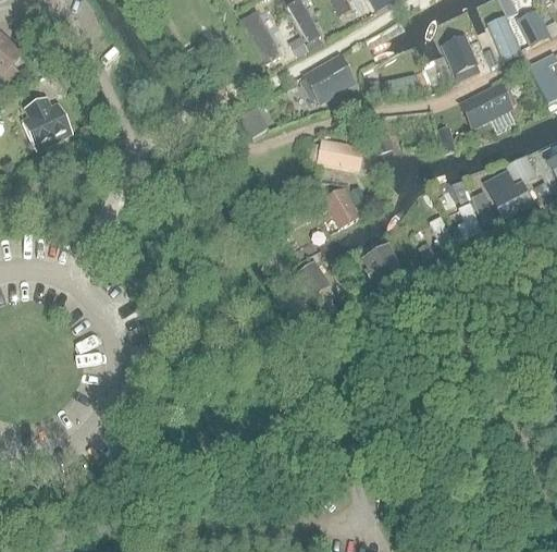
[(295,0),(287,4),(308,41),(319,35),(299,0),(295,0)]
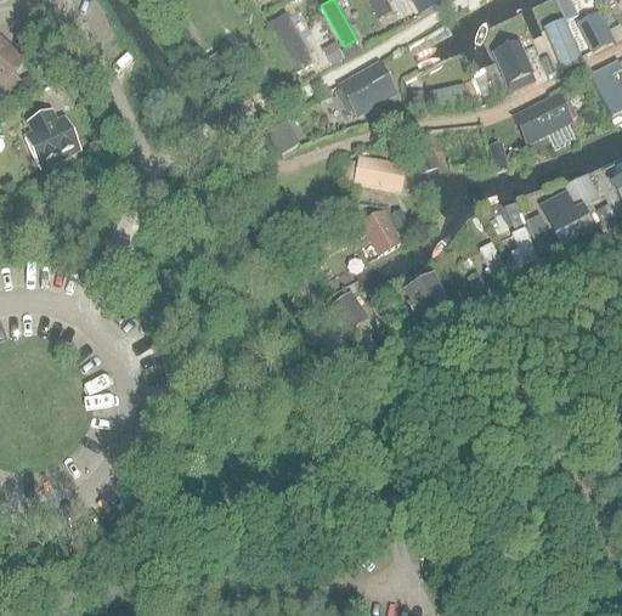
[(371,0),(378,15),(393,7),(389,0),(371,0)]
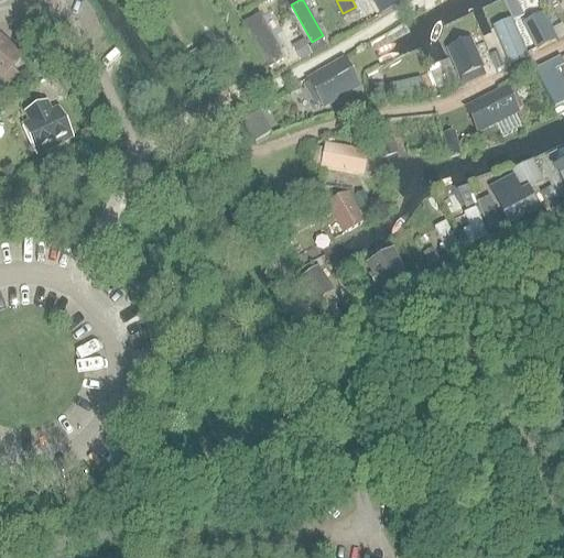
[(371,0),(378,10),(394,0),(371,0)]
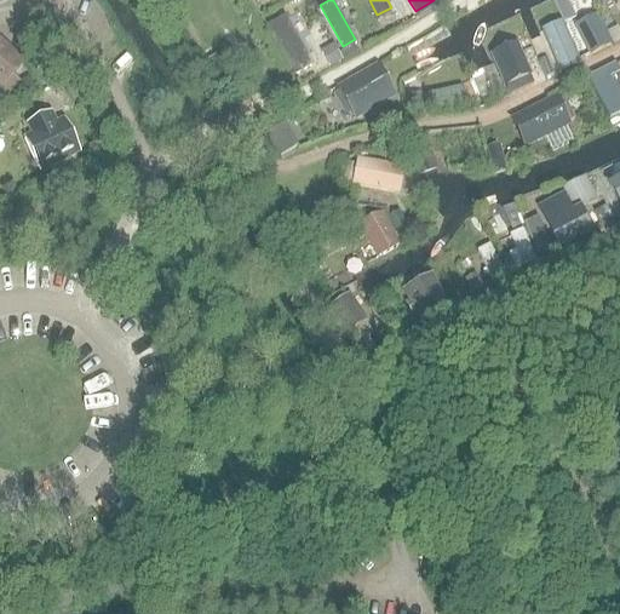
[(309,61),(282,12),(267,21),(293,69),(309,61)]
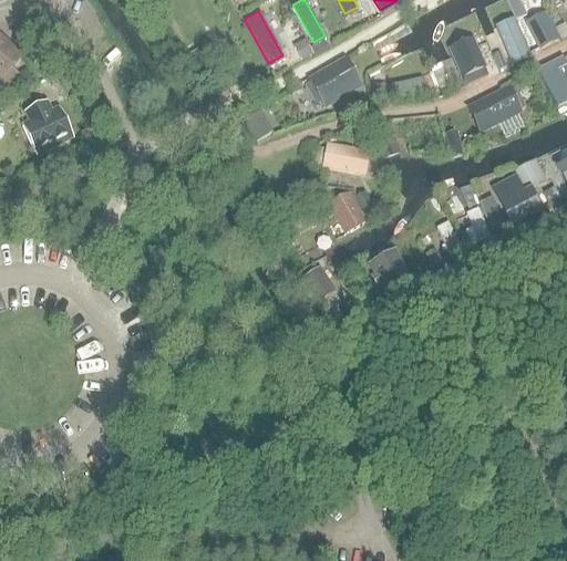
[(545,13),(527,22),(539,45),(557,37),(545,13)]
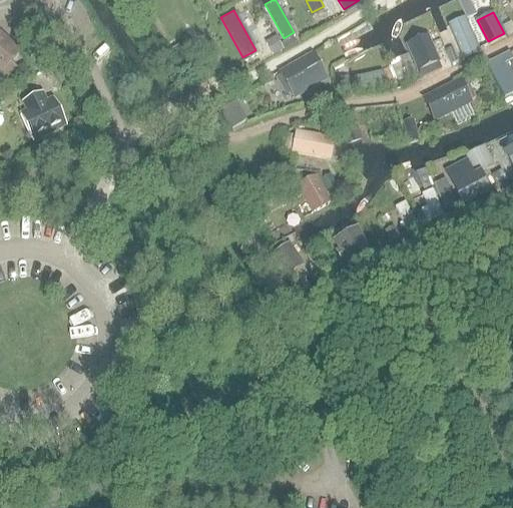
[(0,28),(0,67),(8,74),(16,63),(11,59),(21,47),(0,28)]
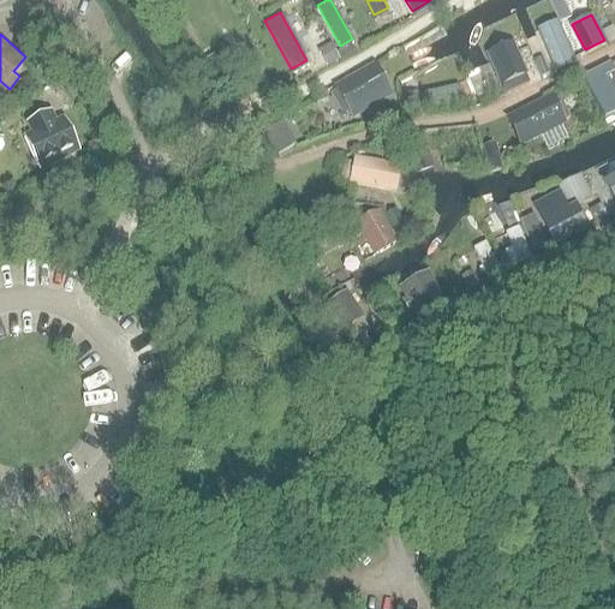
[(513,37),(485,49),(500,83),(527,71),(513,37)]
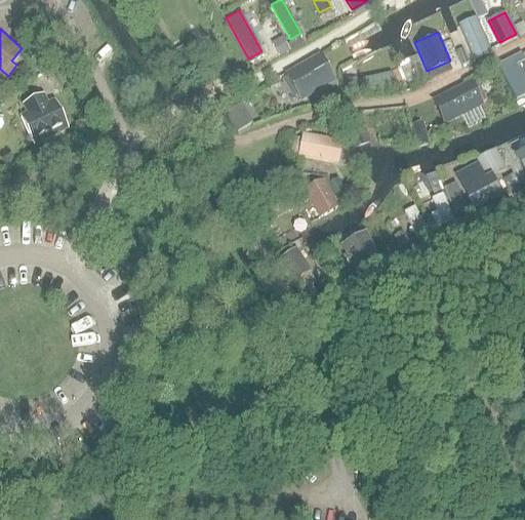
[(282,35),(275,39),(282,51),(289,47),(282,35)]
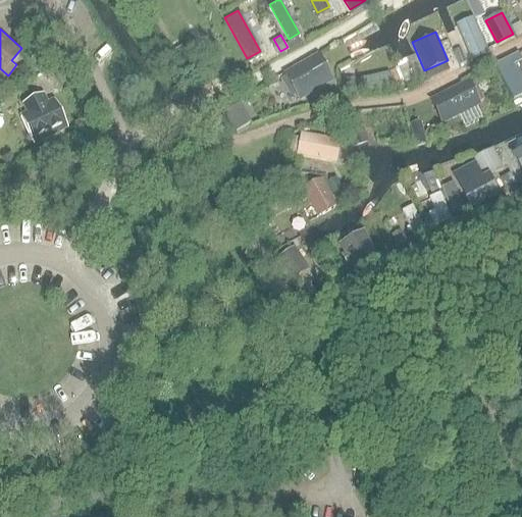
[(297,35),(286,41),(290,45),(300,40),(297,35)]
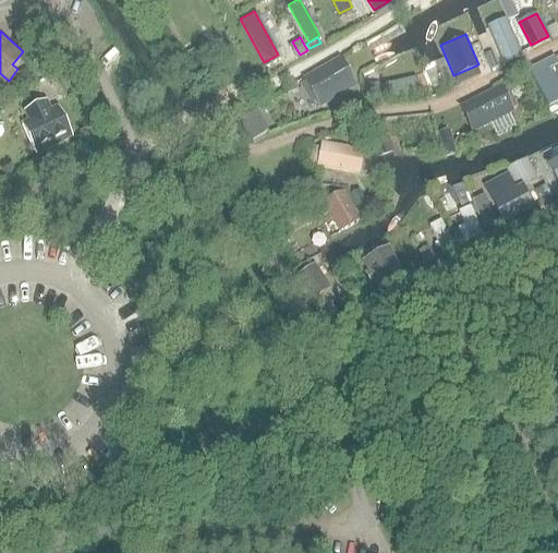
[(490,48),(484,51),(490,65),(497,63),(490,48)]
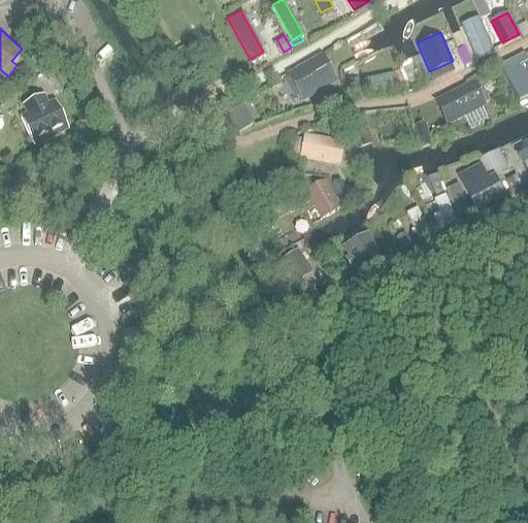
[(515,56),(519,62),(527,58),(524,51),(515,56)]
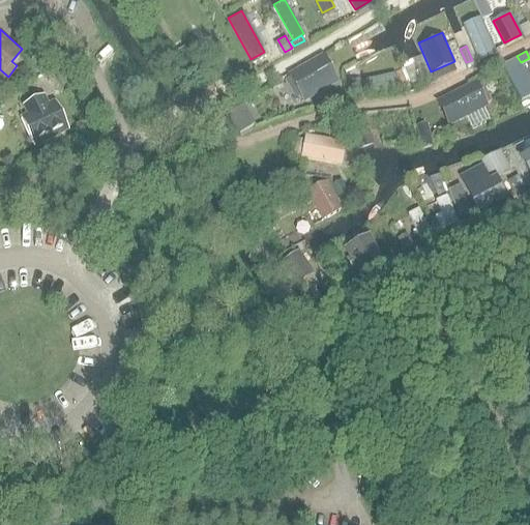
[(288,71),(304,100),(339,81),(322,52),(288,71)]
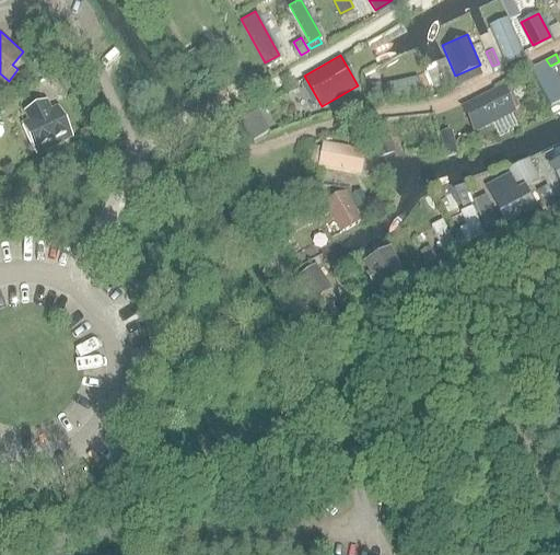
[(559,87),(549,67),(546,60),(531,68),(549,105),(559,99),(559,87)]
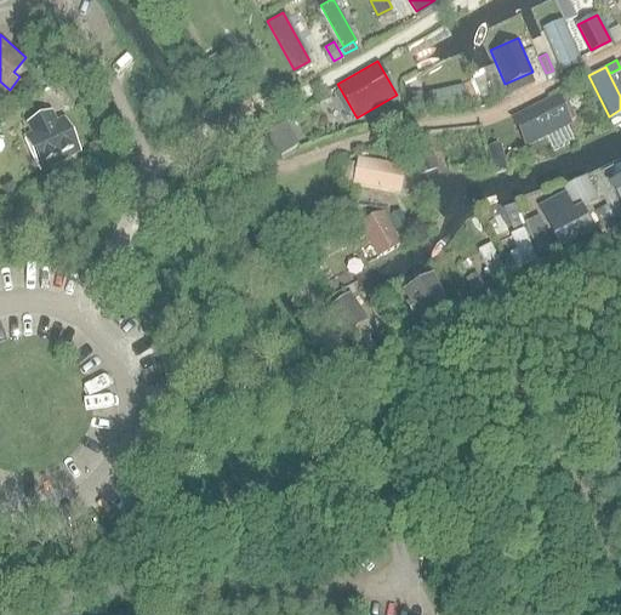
[(18,83),(24,95),(38,87),(32,75),(18,83)]
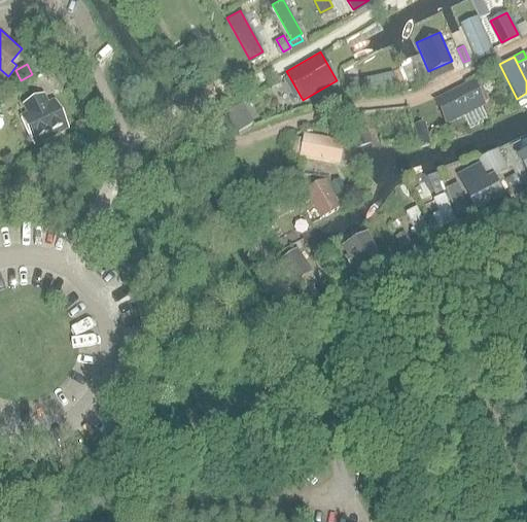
[(361,77),(364,94),(397,88),(394,71),(361,77)]
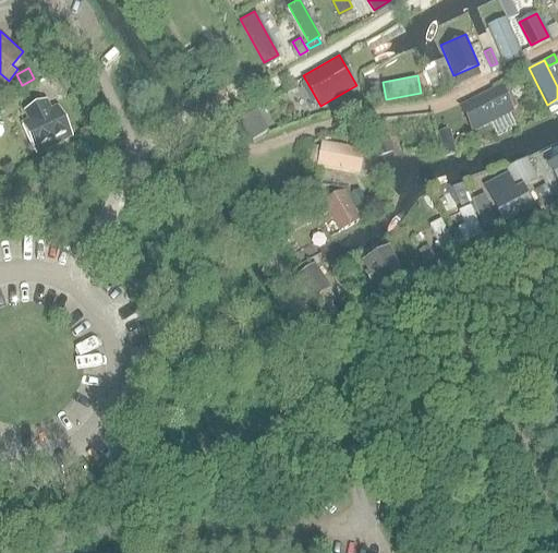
[(378,81),(364,82),(366,99),(379,98),(378,81)]
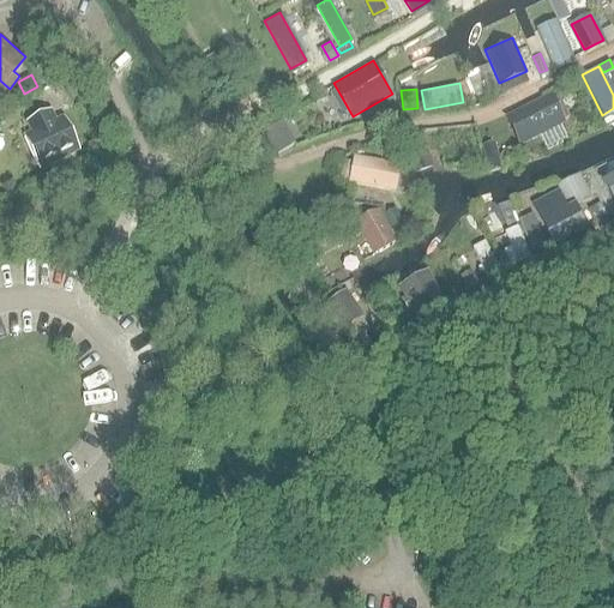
[(547,148),(567,137),(560,124),(565,121),(551,91),(506,114),(521,144),(540,133),(547,148)]
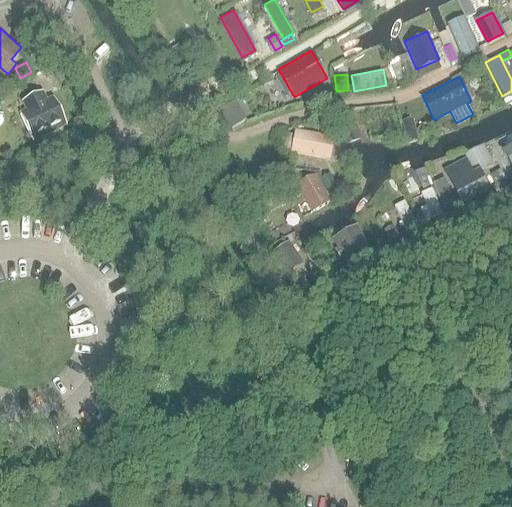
[(36,133),(63,120),(53,98),(45,102),(41,93),(26,100),(31,109),(25,111),(36,133)]
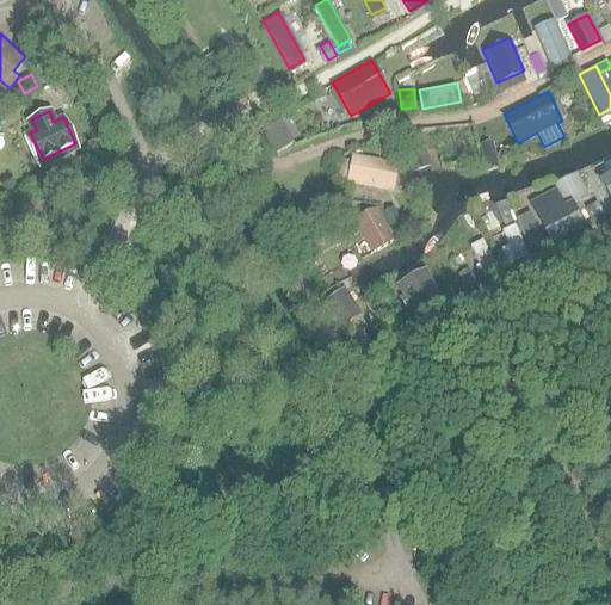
[(261,125),(273,146),(290,136),(279,116),(261,125)]
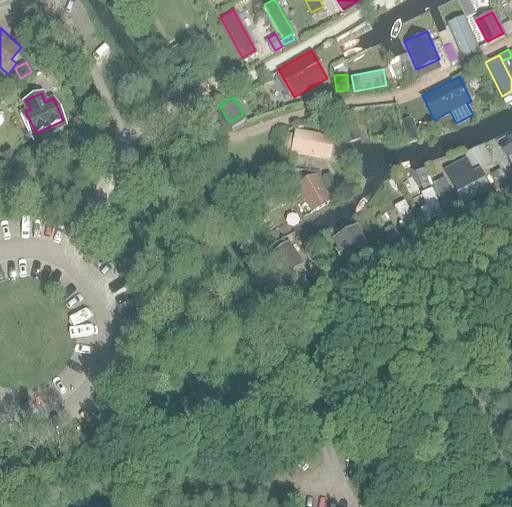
[(350,107),(335,112),(345,139),(360,133),(350,107)]
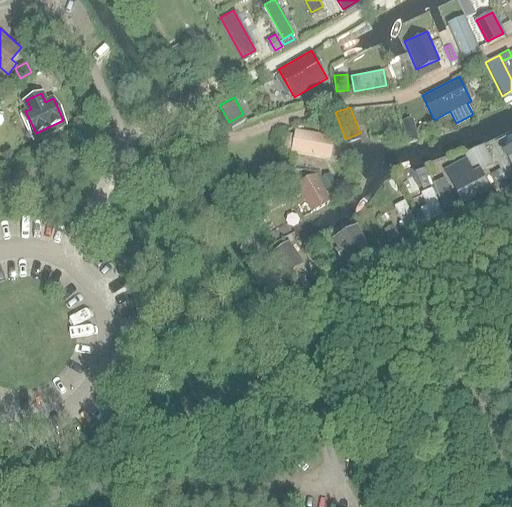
[(412,116),(402,118),(407,139),(417,137),(412,116)]
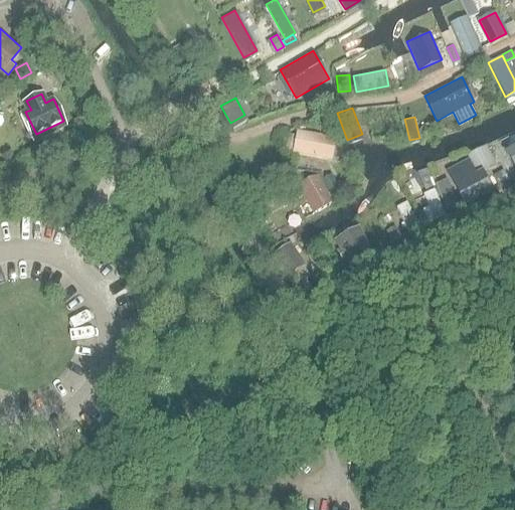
[(337,136),(298,129),(293,151),(333,158),(337,136)]
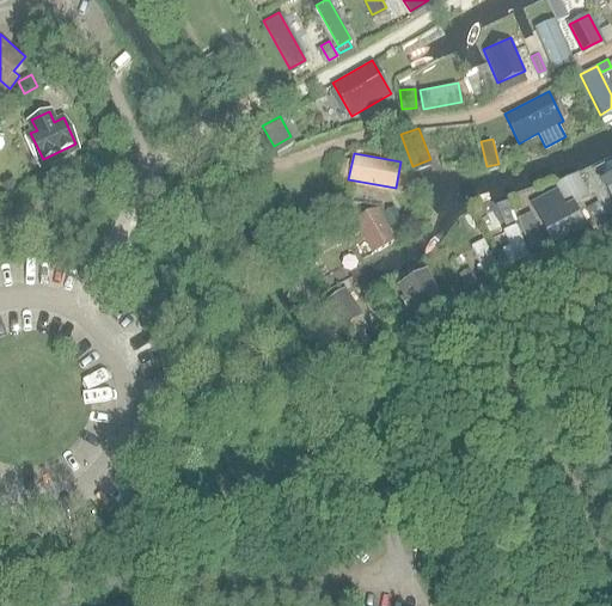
[(611,172),(601,178),(611,200),(611,172)]
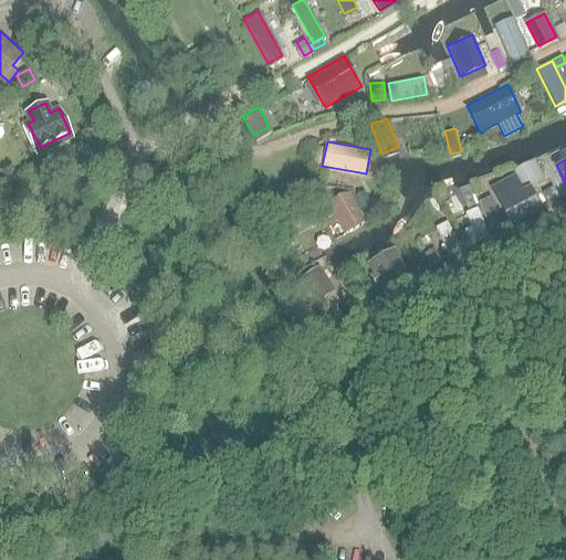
[(511,219),(538,205),(528,188),(521,192),(512,177),(494,187),(511,219)]
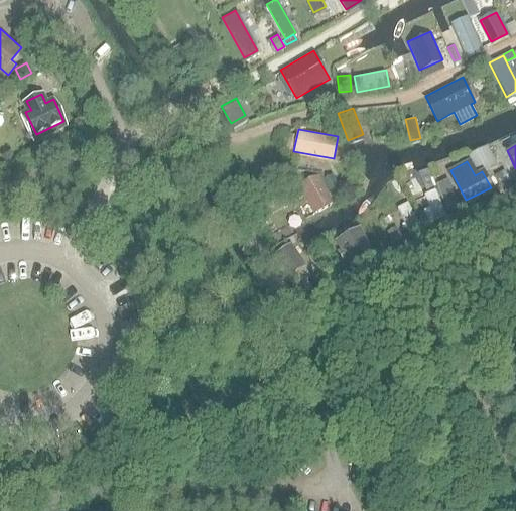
[(504,167),(494,172),(500,183),(510,178),(504,167)]
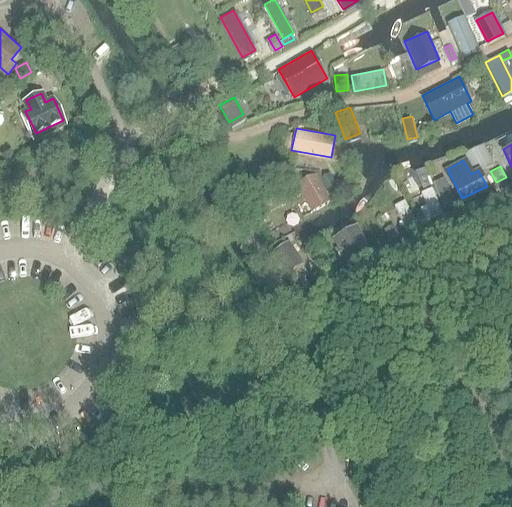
[(315,172),(296,183),(292,174),(281,180),(290,196),(300,191),(310,210),(330,199),(315,172)]
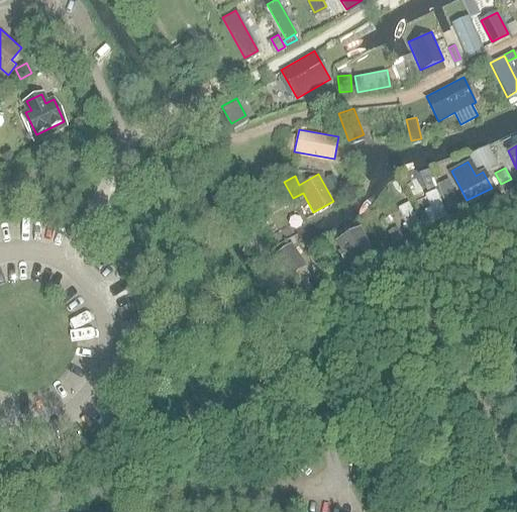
[(448,213),(435,187),(425,192),(431,206),(426,209),(432,222),(448,213)]
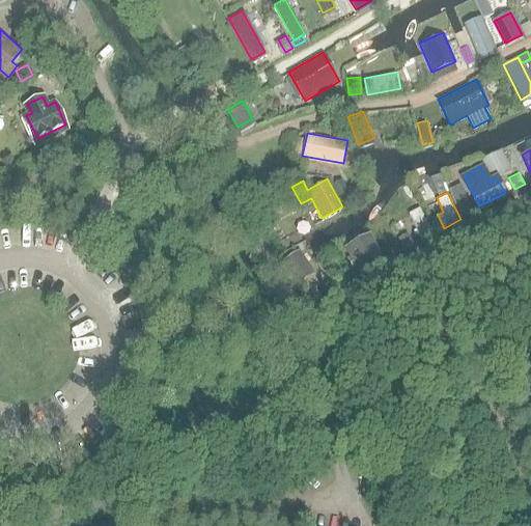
[(408,230),(398,236),(404,247),(413,243),(408,230)]
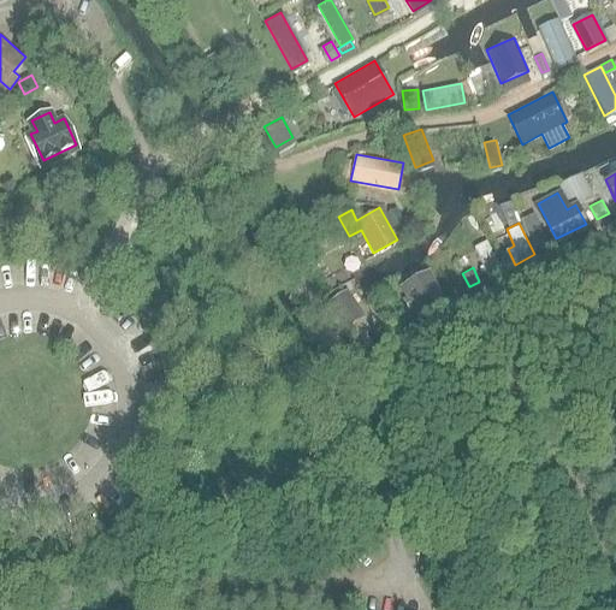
[(430,268),(400,284),(418,318),(448,302),(430,268)]
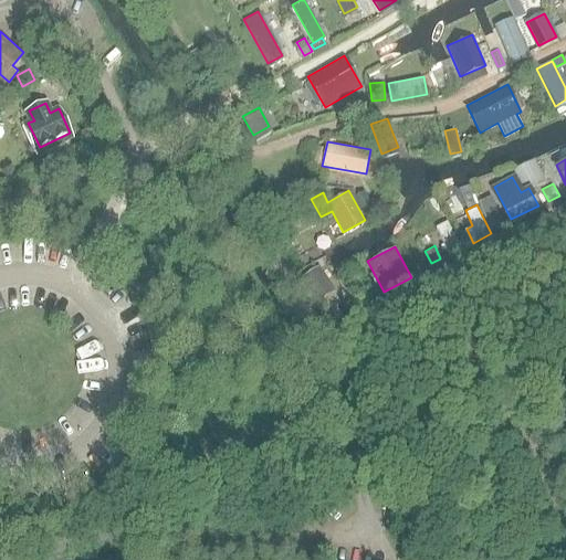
[(337,292),(322,265),(302,276),(317,303),(321,300),(335,293),(337,292)]
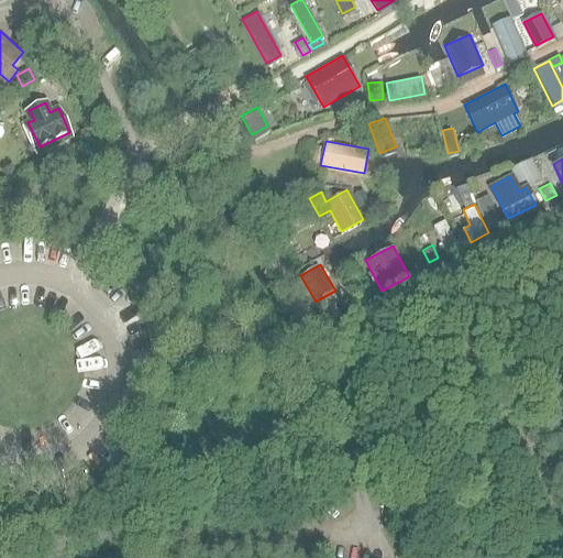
[(324,309),(339,301),(333,292),(319,299),(324,309)]
